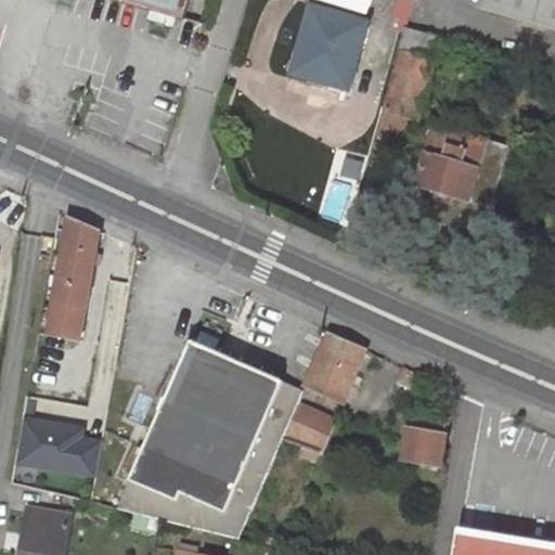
[(124,0),(177,16),(181,0),(124,0)]
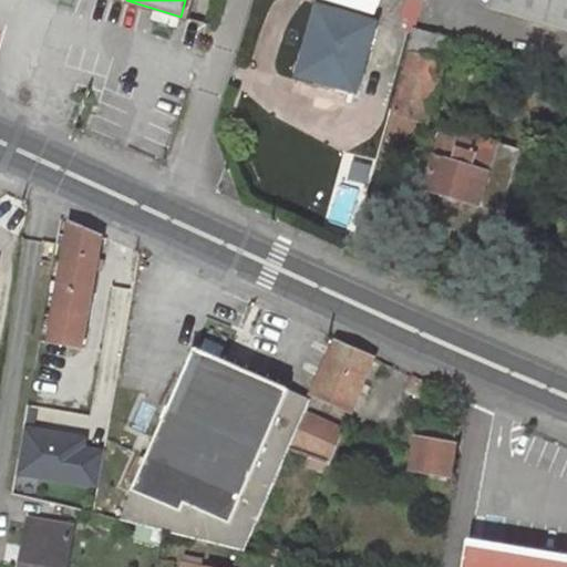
[(185,0),(181,17),(188,19),(193,0),(185,0)]
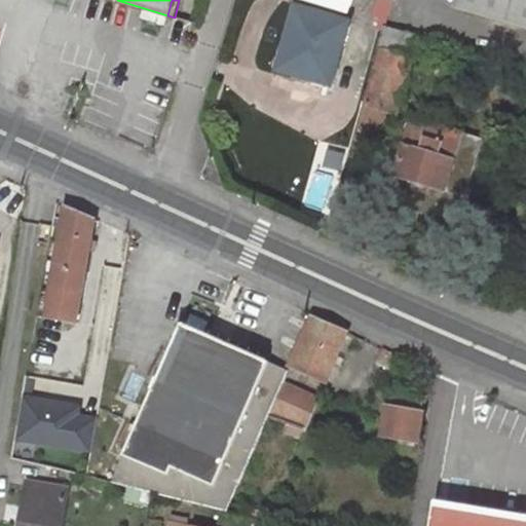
[(525,0),(455,0),(454,9),(525,29),(525,0)]
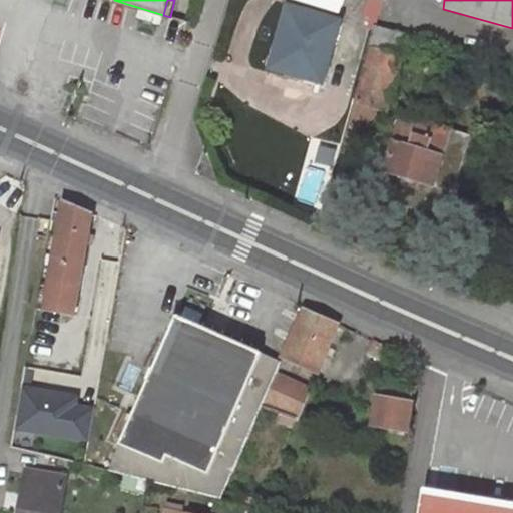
[(337,21),(288,8),(271,72),(295,79),(296,73),(321,81),(337,21)]
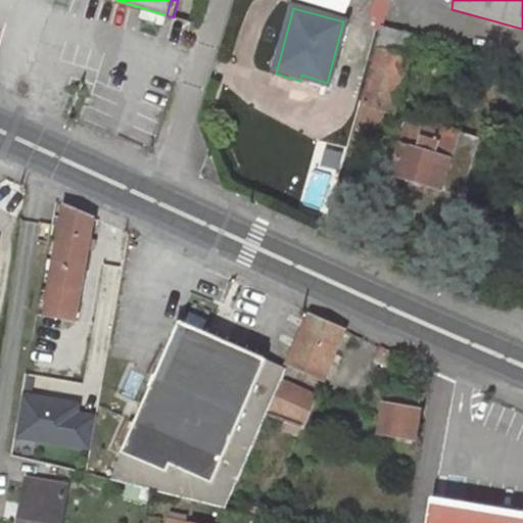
[(412,37),(380,29),(374,49),(375,50),(406,58),(412,37)]
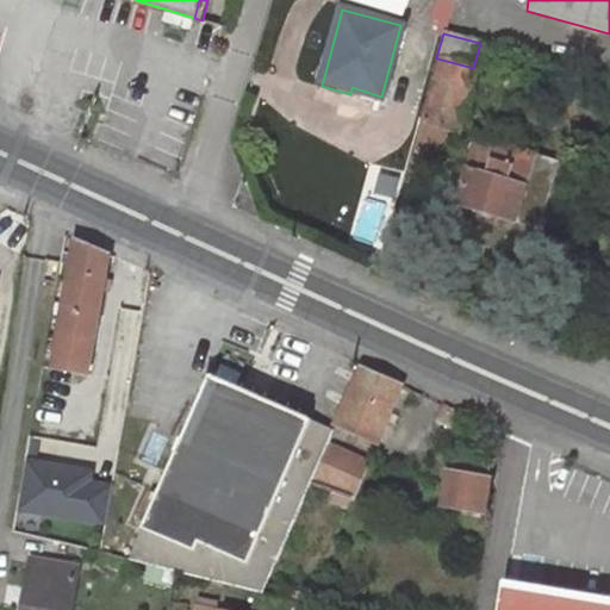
[(473,68),(437,58),(421,122),(454,131),(455,131),(473,68)]
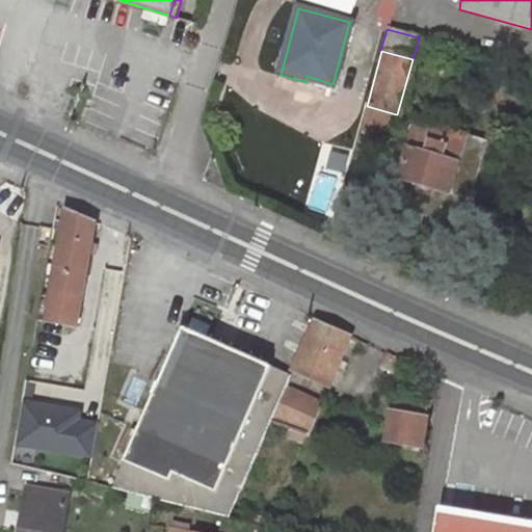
[(434,126),(416,121),(400,179),(469,200),(486,140),(448,130),(450,124),(435,121),(434,126)]
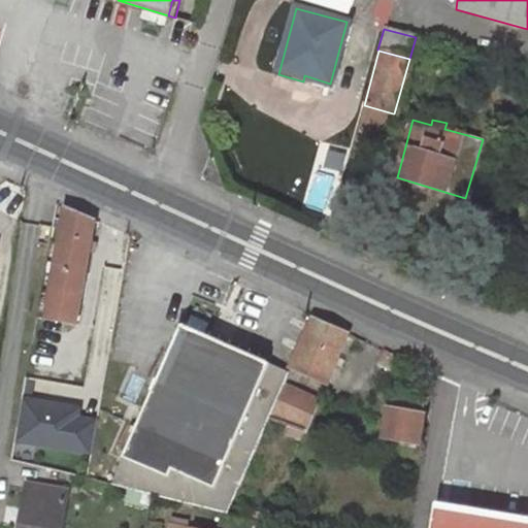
[(89,241),(93,221),(66,208),(47,318),(75,323),(87,252),(89,241)]
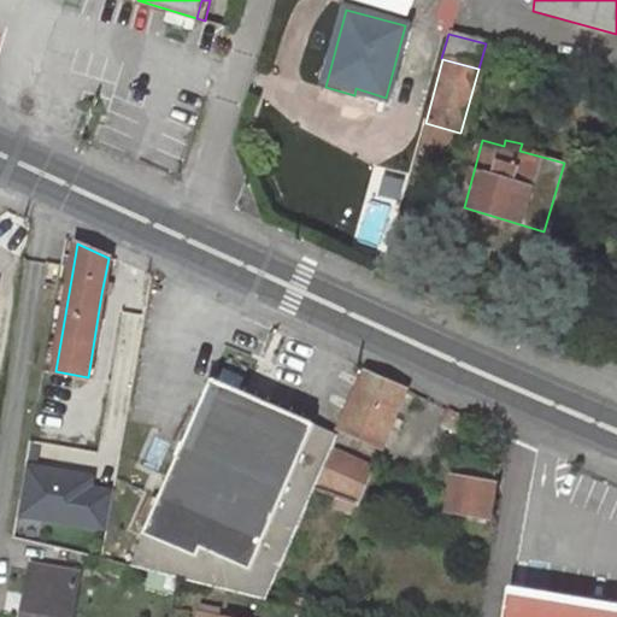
[(88,377),(56,371),(50,400),(82,406),(88,377)]
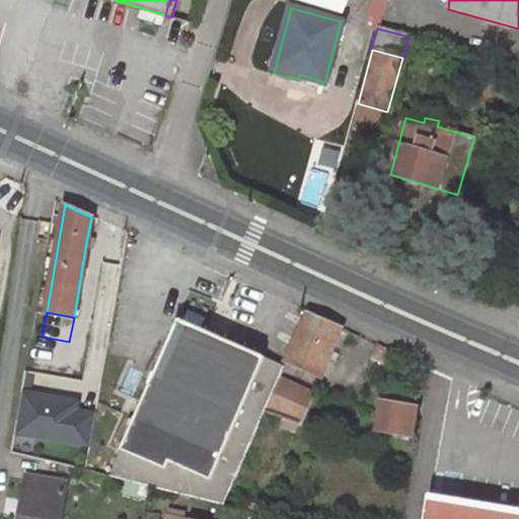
[(331,347),(340,328),(306,313),(286,361),(320,376),(326,359),(331,347)]
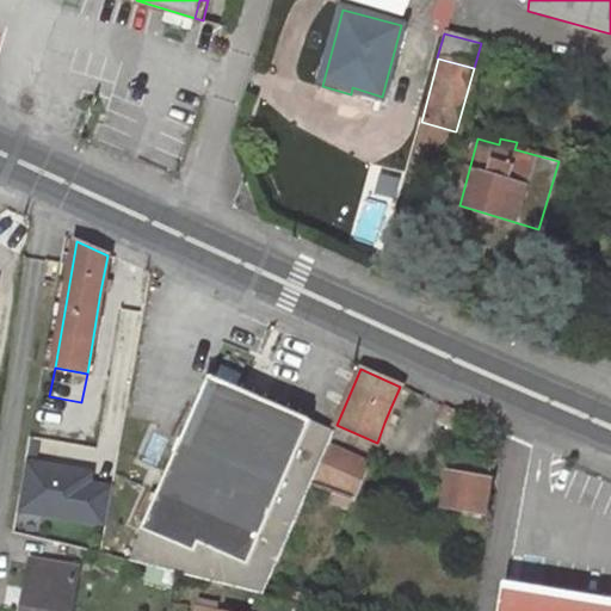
[(118,394),(129,396),(131,377),(122,376),(118,394)]
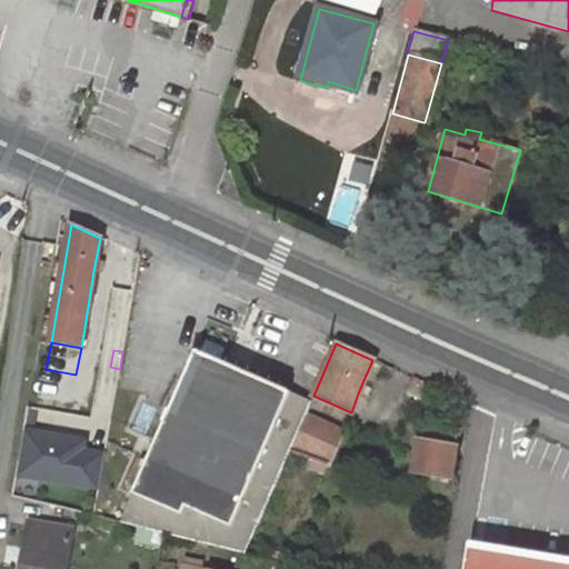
[(119,522),(247,552),(289,451),(305,416),(311,400),(195,350),(119,522)]
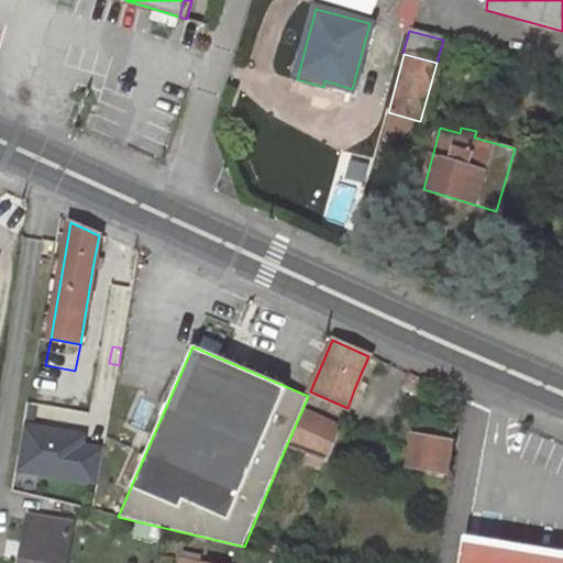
[(368,381),(360,376),(354,389),(362,393),(368,381)]
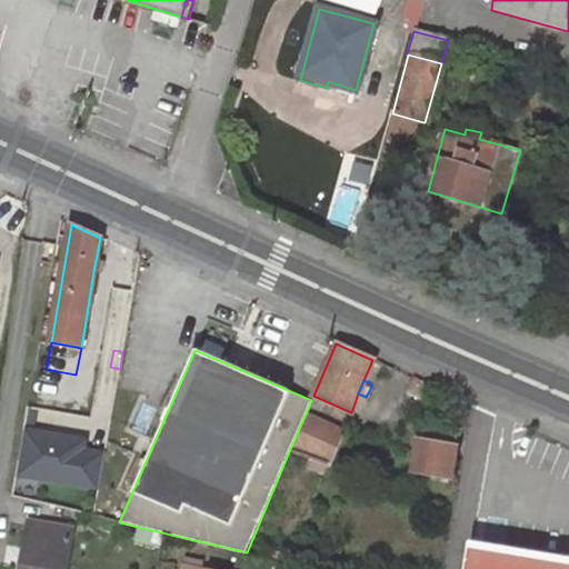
[(342,432),(305,416),(289,451),(329,466),(342,432)]
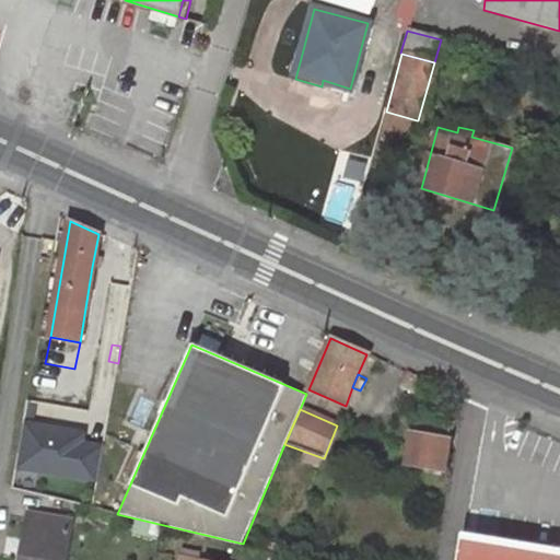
[(89,426),(25,416),(18,468),(96,480),(102,441),(86,439),(89,426)]
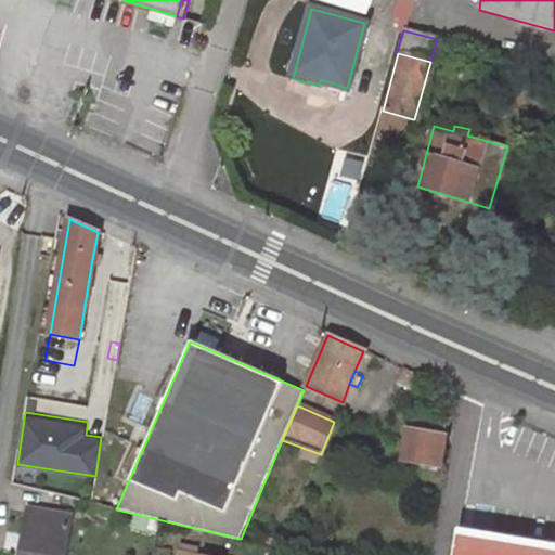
[(411,431),(444,437),(447,422),(413,416),(411,431)]
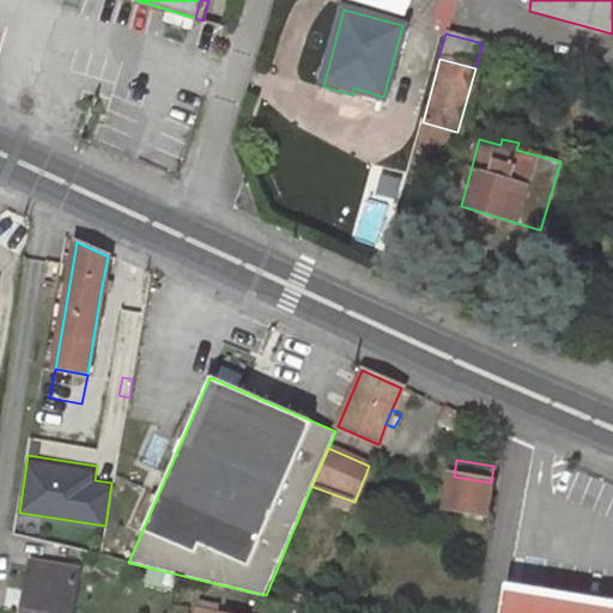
[(491,483),(454,477),(449,475),(444,507),(485,514),(491,483)]
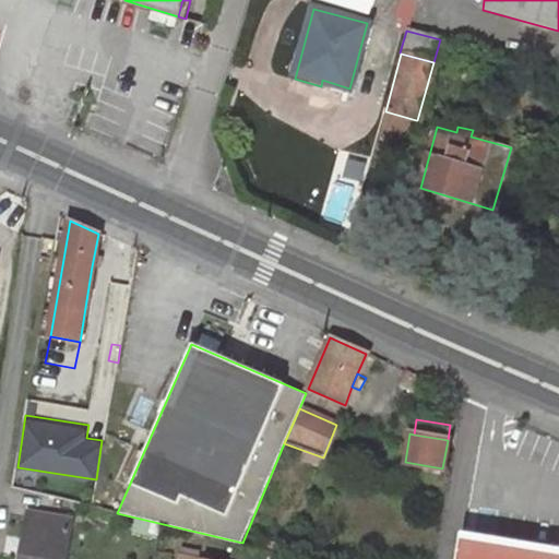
[(63,558),(71,520),(30,513),(21,558),(63,558)]
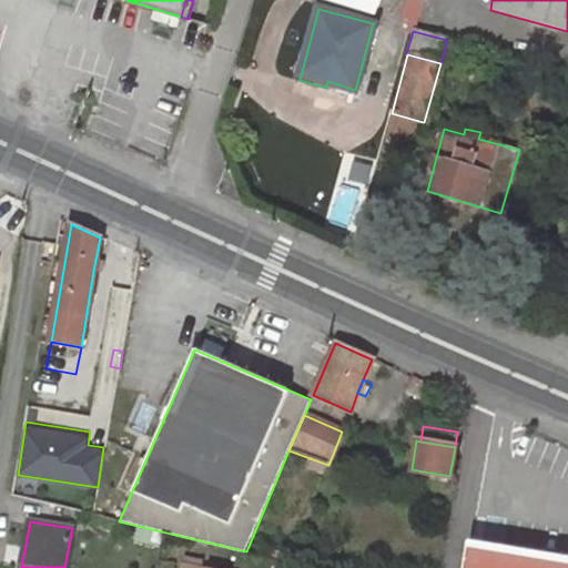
[(567,567),(567,565),(470,549),(466,567),(567,567)]
